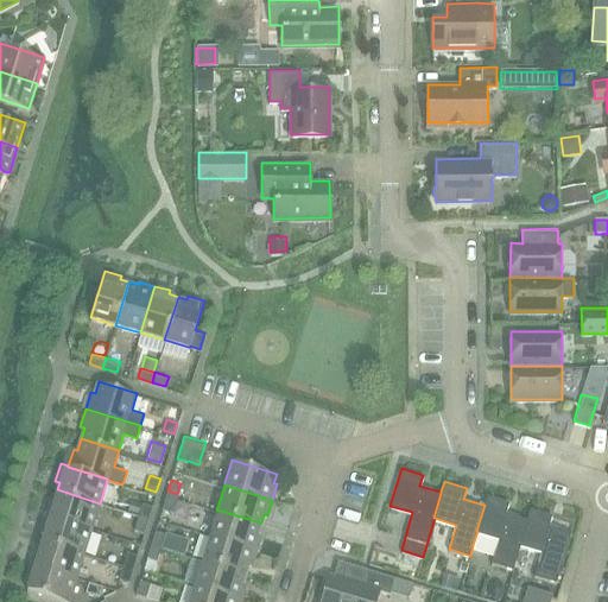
[(51,494),(45,513),(93,527),(100,504),(57,489),(56,495),(51,494)]
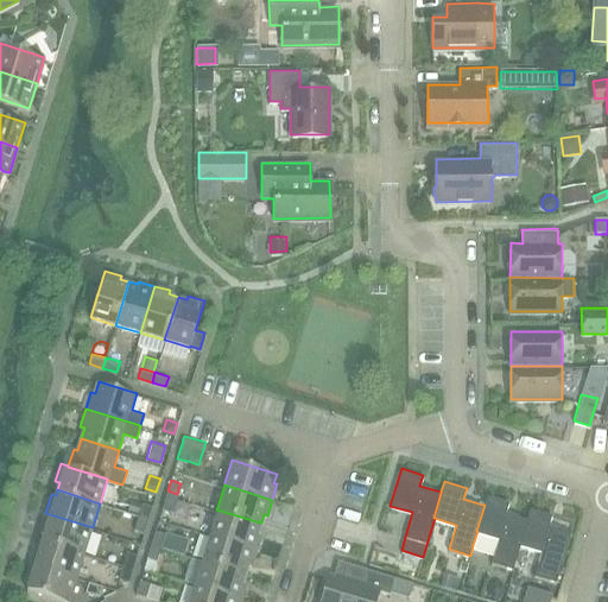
[(168,490),(163,507),(172,511),(175,501),(177,494),(168,490)]
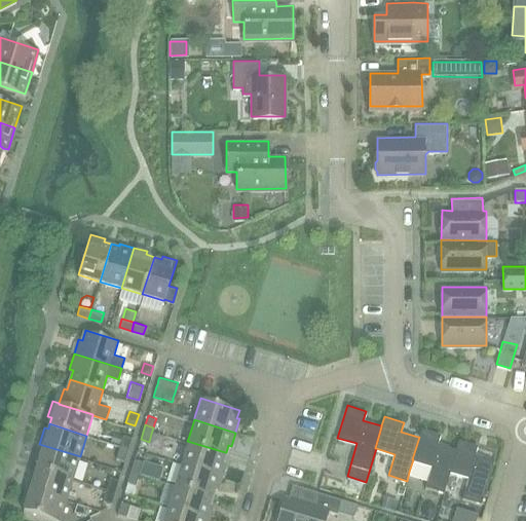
[(413,459),(409,472),(427,478),(425,486),(444,491),(450,471),(449,471),(456,448),(455,448),(438,443),(441,433),(421,428),(418,437),(419,437),(412,459),(413,459)]
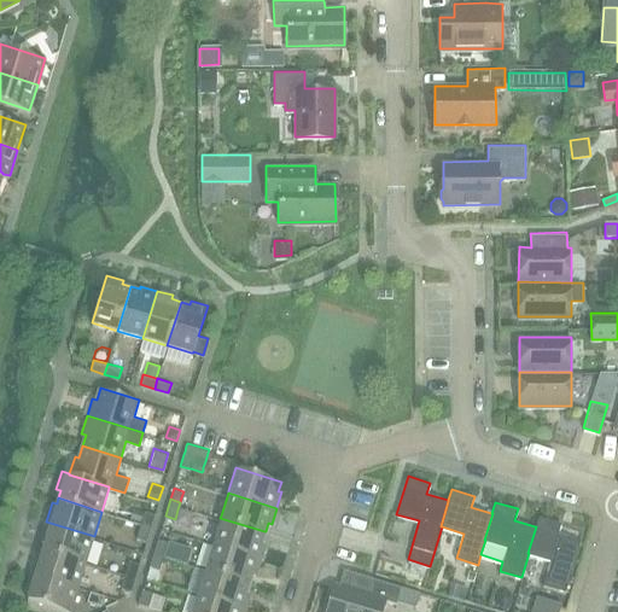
[(135,507),(132,517),(141,519),(145,510),(135,507)]
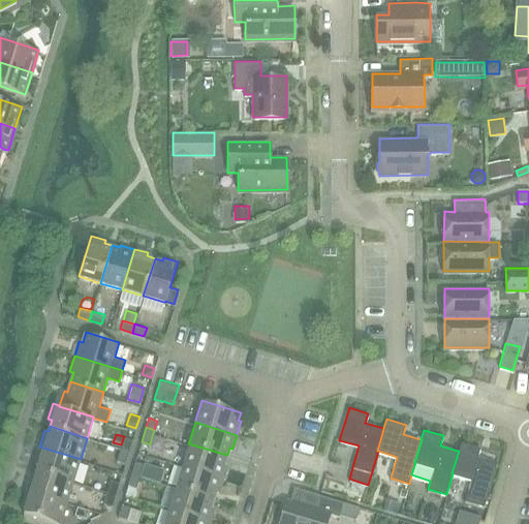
[(121,444),(120,448),(129,452),(133,438),(132,438),(124,436),(121,444)]
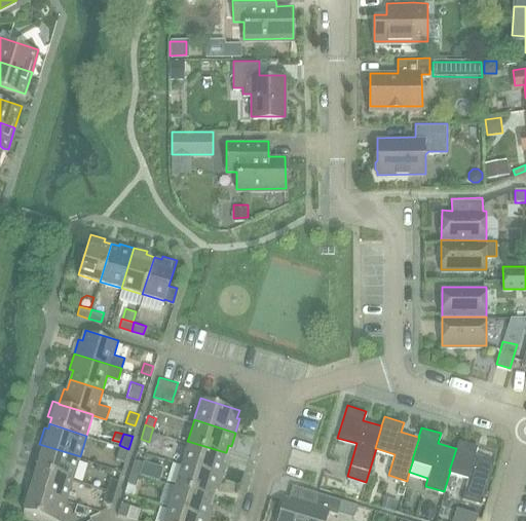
[(449,471),(450,471),(468,476),(462,497),(481,503),(493,459),(475,454),(478,444),(458,439),(455,448),(456,448),(449,471)]
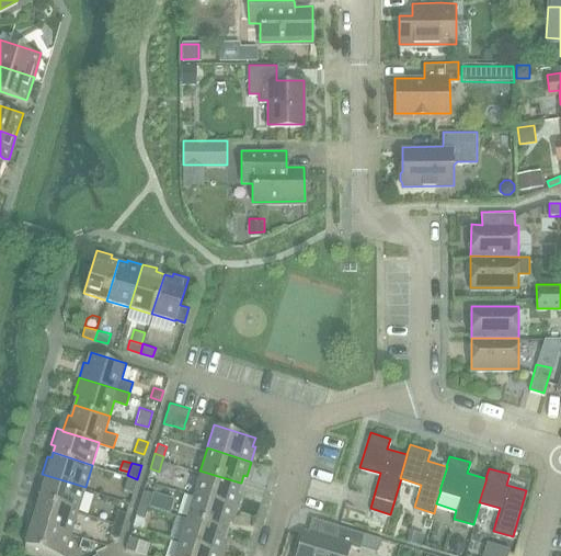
[(194,490),(193,494),(237,507),(238,506),(241,492),(238,491),(240,483),(199,471),(194,490)]
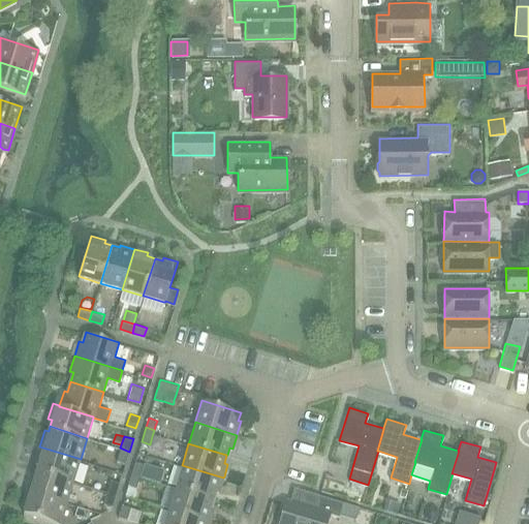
[(38,463),(37,469),(74,481),(81,459),(39,447),(35,462),(38,463)]
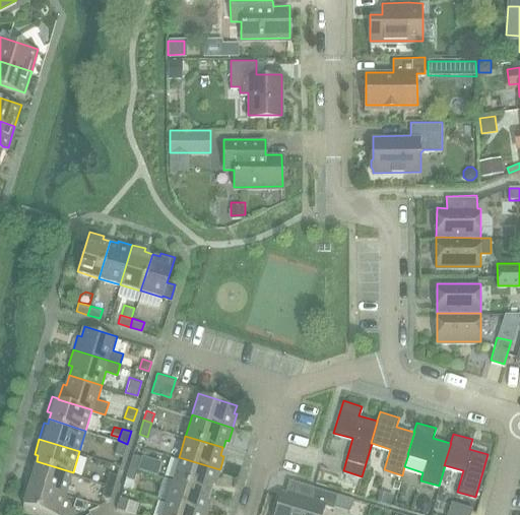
[(114,452),(123,454),(127,444),(118,440),(114,452)]
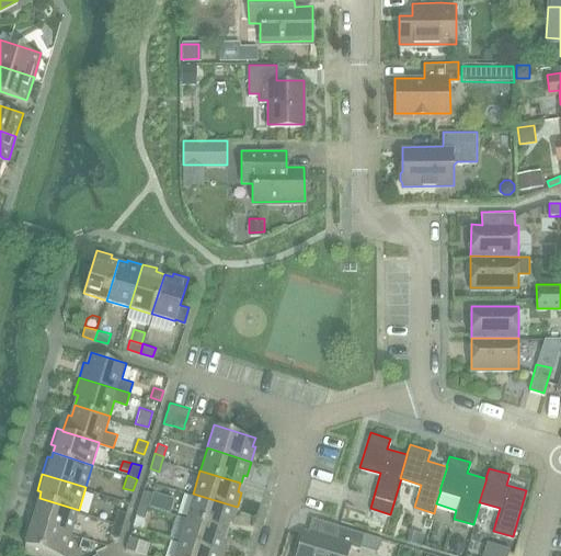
[(144,489),(140,501),(149,505),(153,491),(144,489)]
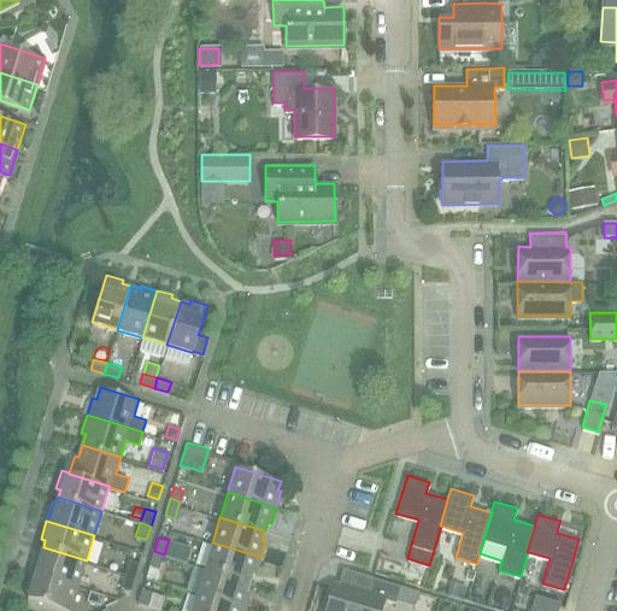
[(169,540),(164,554),(187,560),(189,552),(180,548),(181,542),(169,539),(169,540)]
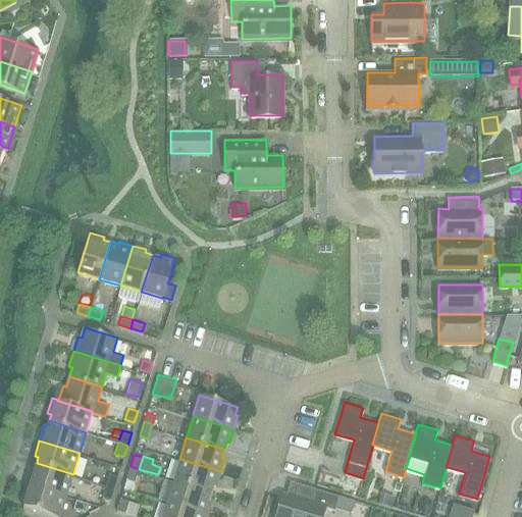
[(179,459),(172,479),(210,490),(212,483),(216,485),(220,471),(179,459)]
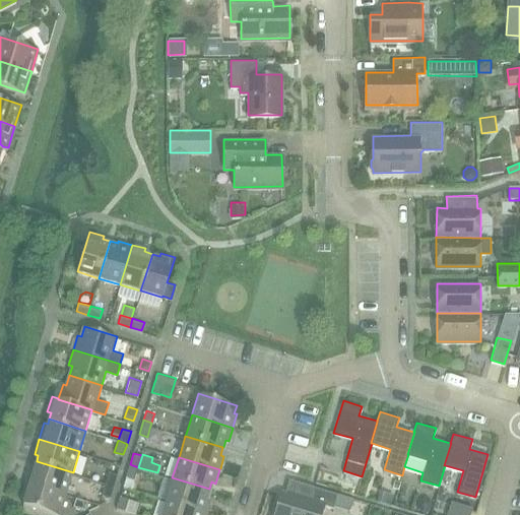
[(30,465),(25,480),(66,493),(73,472),(37,461),(35,466),(30,465)]
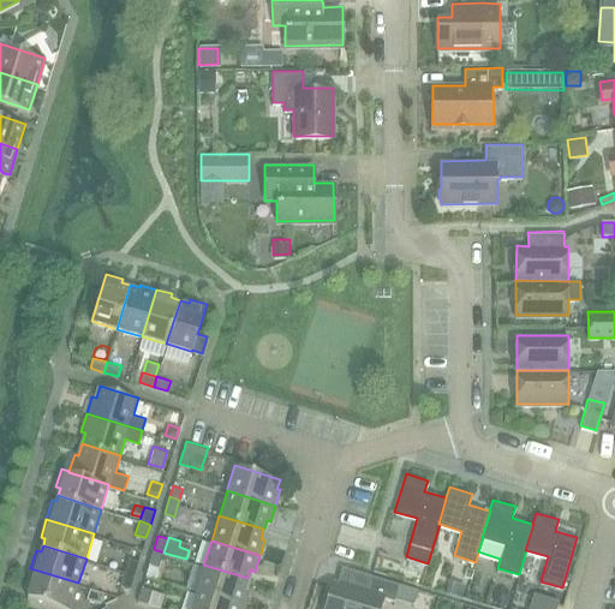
[(154,549),(149,563),(145,573),(156,577),(159,567),(163,553),(154,549)]
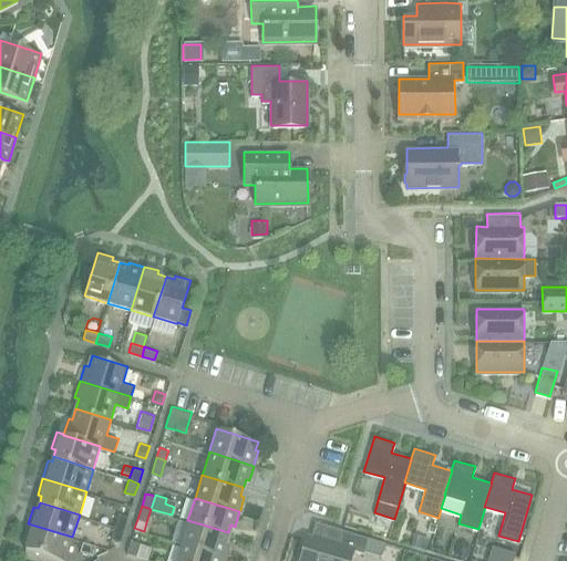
[(115,525),(114,525),(124,528),(129,515),(119,512),(117,517),(115,525)]
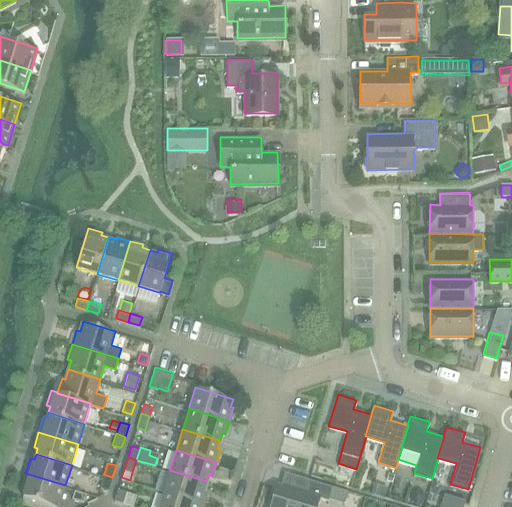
[(169,470),(163,490),(203,502),(207,490),(204,489),(206,481),(169,470)]
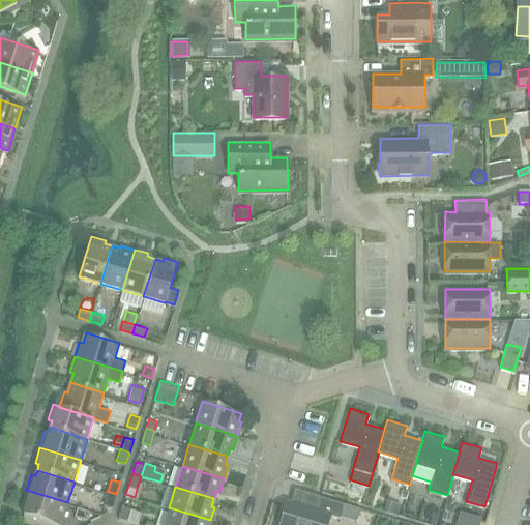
[(61,524),(67,502),(26,490),(22,505),(26,506),(24,513),(61,524)]
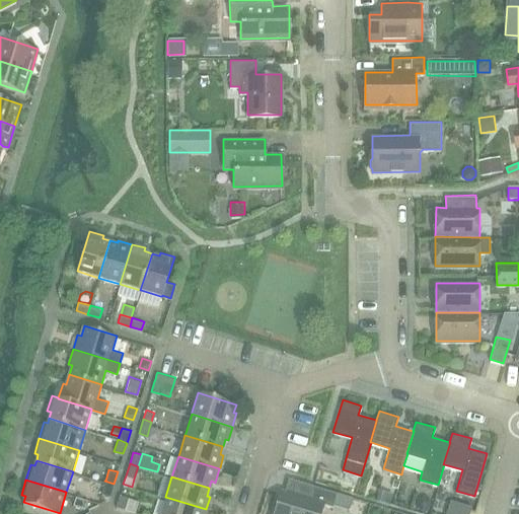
[(101,493),(109,496),(114,484),(104,481),(101,493)]
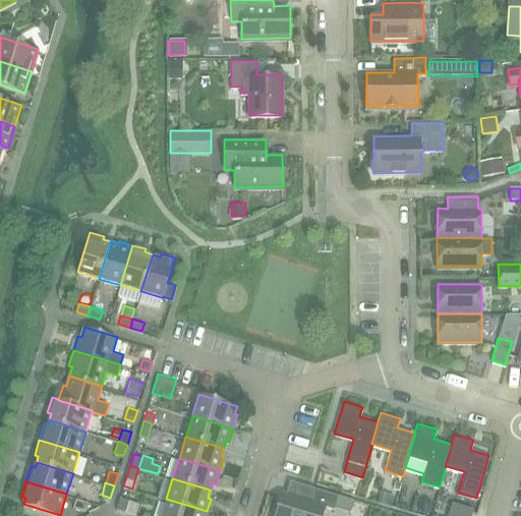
[(335,508),(339,494),(315,485),(310,500),(282,491),(274,515),(322,515),(326,505),(335,508)]
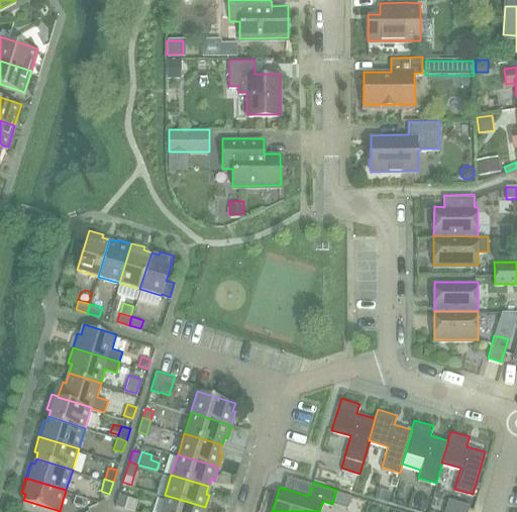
[(378,486),(375,496),(388,500),(391,490),(378,486)]
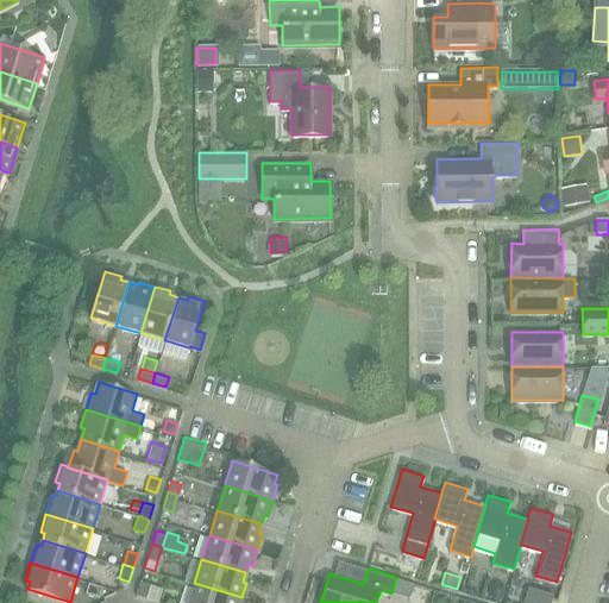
[(140,579),(137,594),(146,597),(151,583),(140,579)]
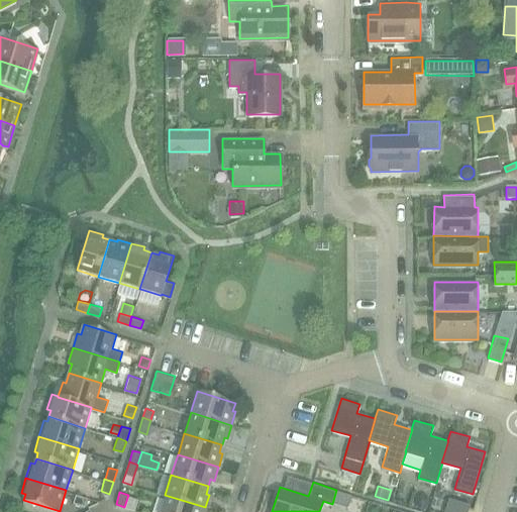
[(416,494),(414,501),(419,506),(427,505),(428,498),(423,492),(416,494)]
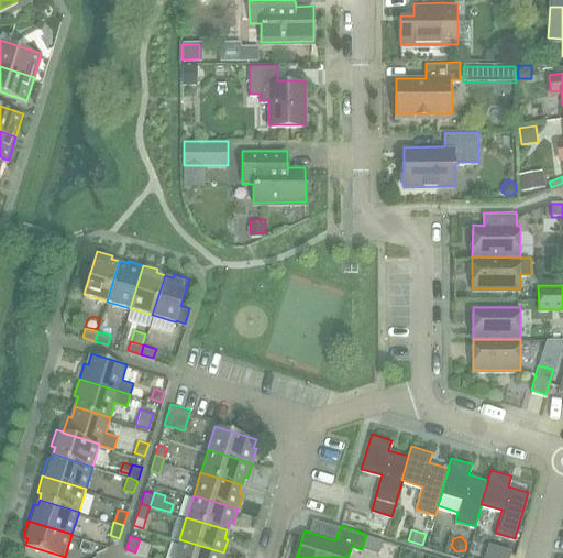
[(95,542),(83,537),(79,547),(92,550),(95,542)]
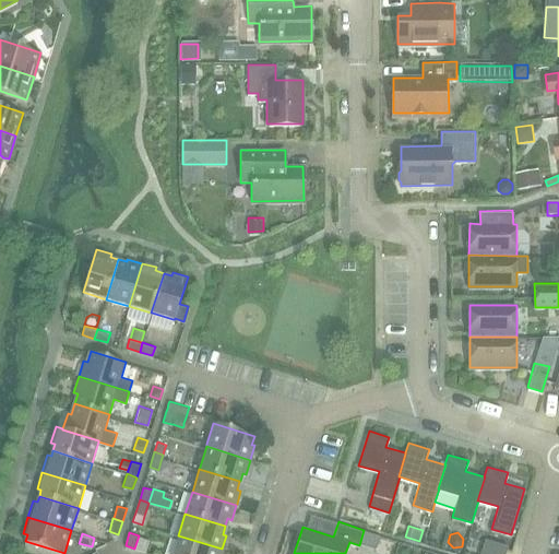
[(178,535),(171,553),(219,553),(222,549),(178,535)]
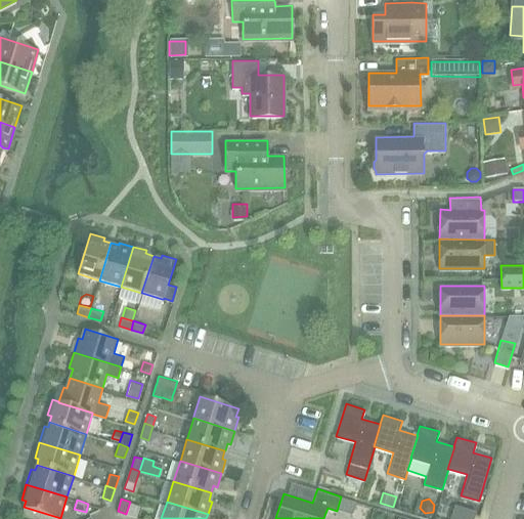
[(475,518),(478,511),(455,504),(450,518),(475,518)]
